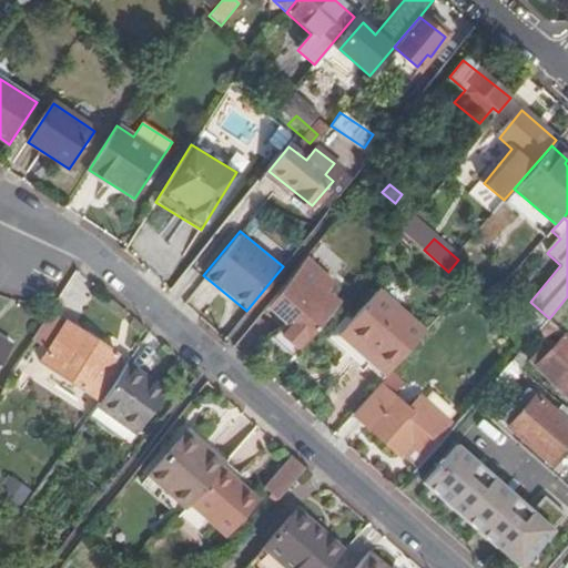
[(338,284),(305,257),(265,307),(281,320),(274,327),(300,348),(341,303),(331,295),(338,284)]
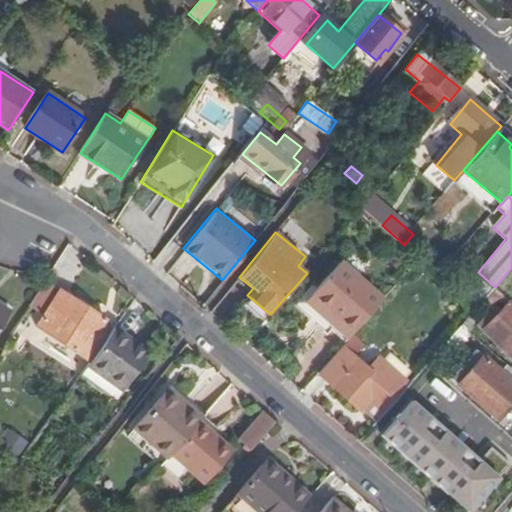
[(342,263),(313,296),(339,320),(334,326),(349,339),(353,336),(384,300),(342,263)]
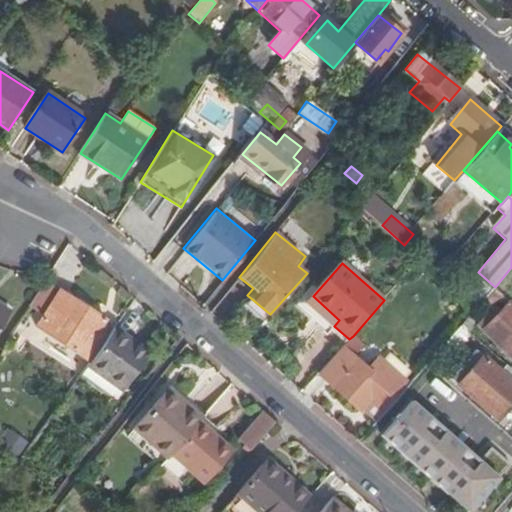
[(90,361),(107,337),(99,331),(105,321),(61,292),(38,326),(90,361)]
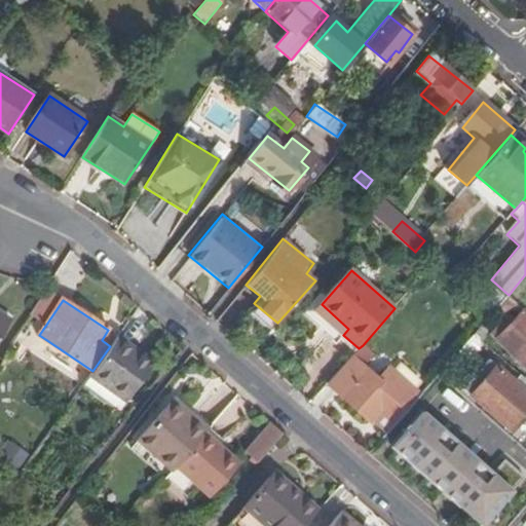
[(348,329),(322,304),(316,300),(304,314),(336,343),(343,335),(348,329)]
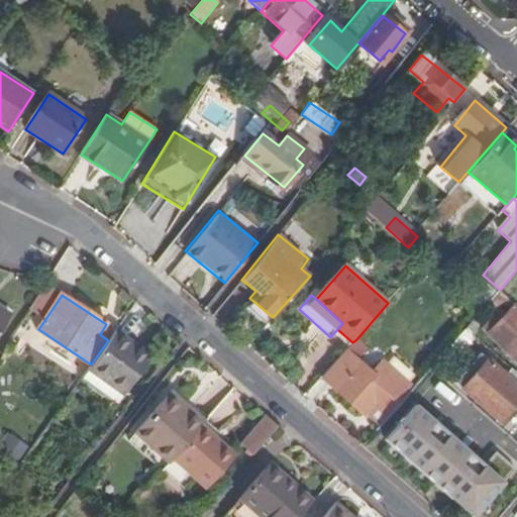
[(0,331),(10,316),(0,309),(0,331)]
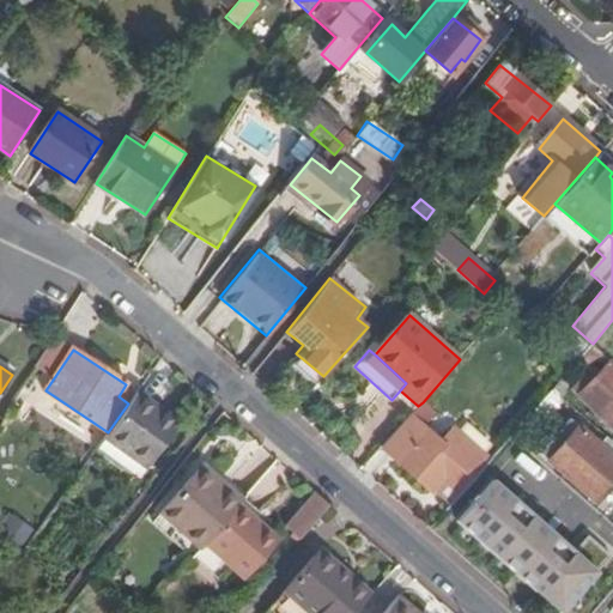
[(612,370),(611,369),(588,394),(612,416),(612,370)]
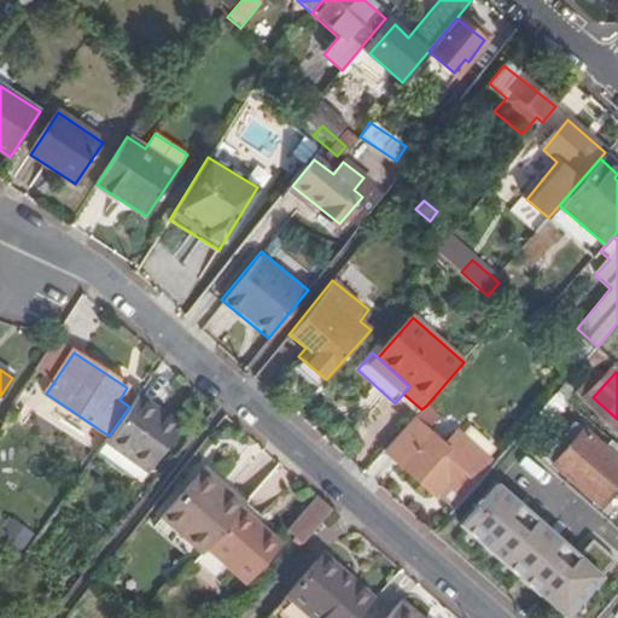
[(549,424),(569,402),(558,392),(538,415),(549,424)]
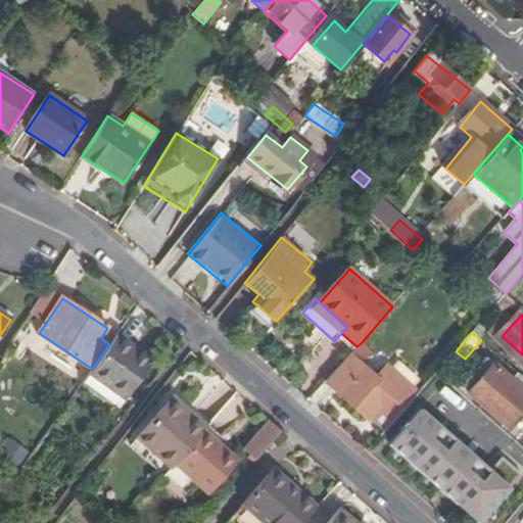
[(109,344),(92,369),(83,381),(115,406),(119,401),(122,405),(154,362),(115,335),(109,344)]
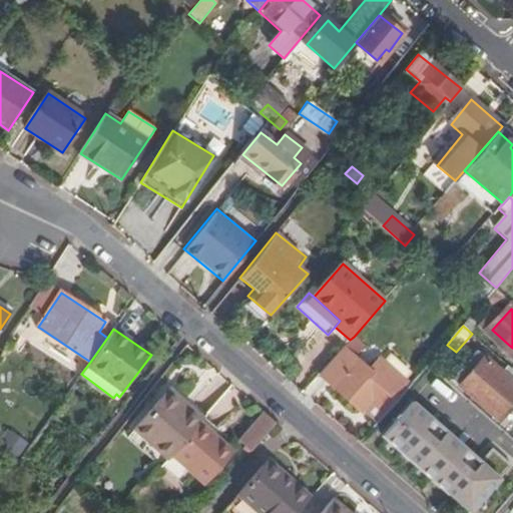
[(365,347),(354,337),(350,340),(320,374),(361,411),(371,400),(386,413),(410,386),(380,360),(370,371),(355,358),(365,347)]
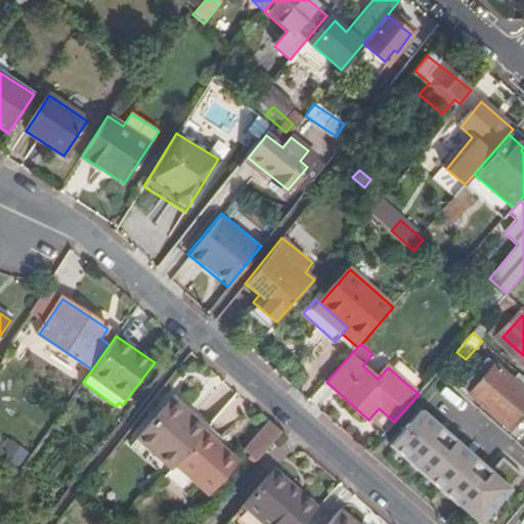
[(523,410),(523,378),(518,373),(512,380),(494,365),(470,394),(510,429),(523,410)]
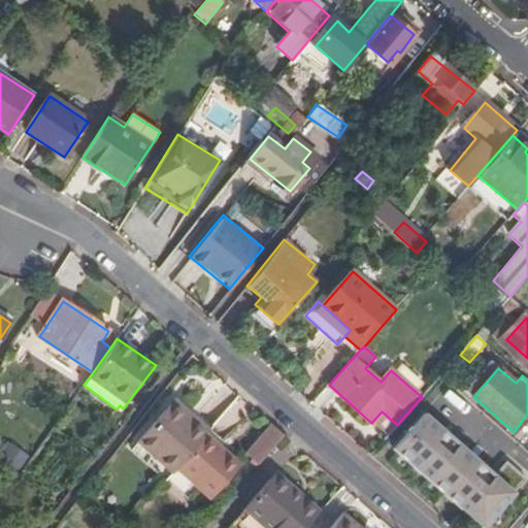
[(441,375),(422,397),(397,425),(384,440),(421,472),(479,407),(441,375)]
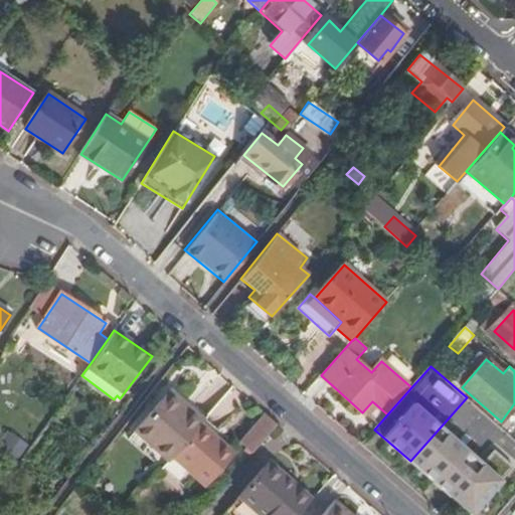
[(135,439),(167,467),(174,460),(202,426),(205,422),(190,410),(186,414),(169,399),(135,439)]
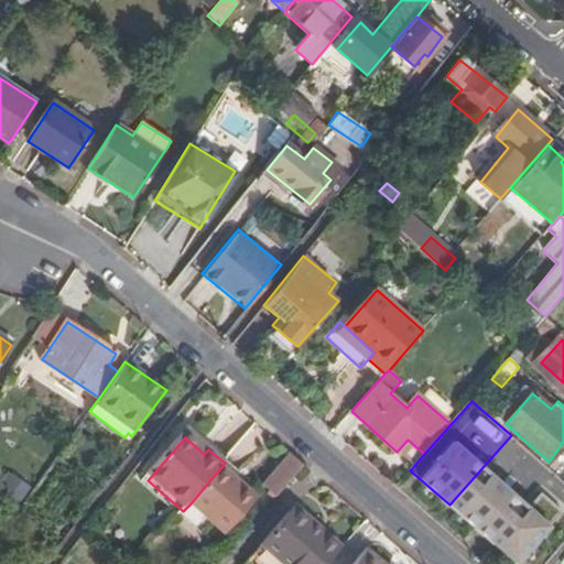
[(302,466),(290,455),(264,485),(277,495),(302,466)]
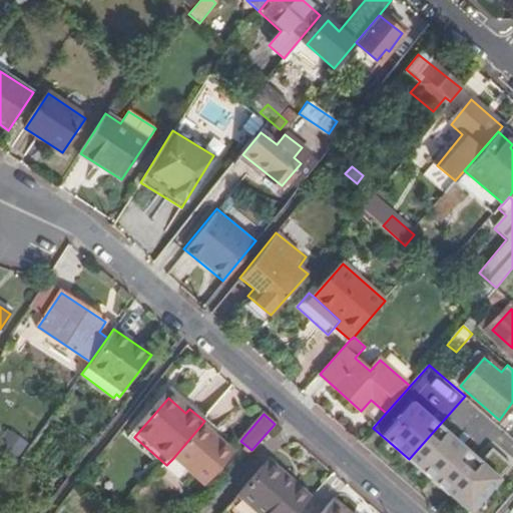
[(201,425),(173,458),(192,474),(203,483),(231,452),(201,425)]
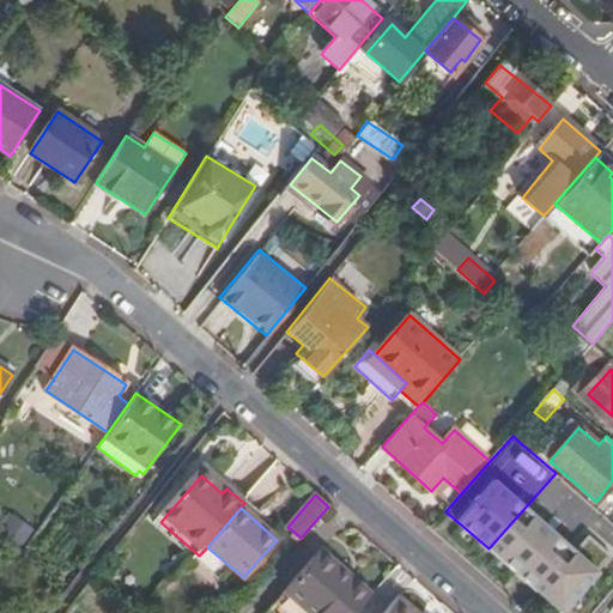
[(0,532),(20,546),(32,527),(8,511),(0,522),(0,532)]
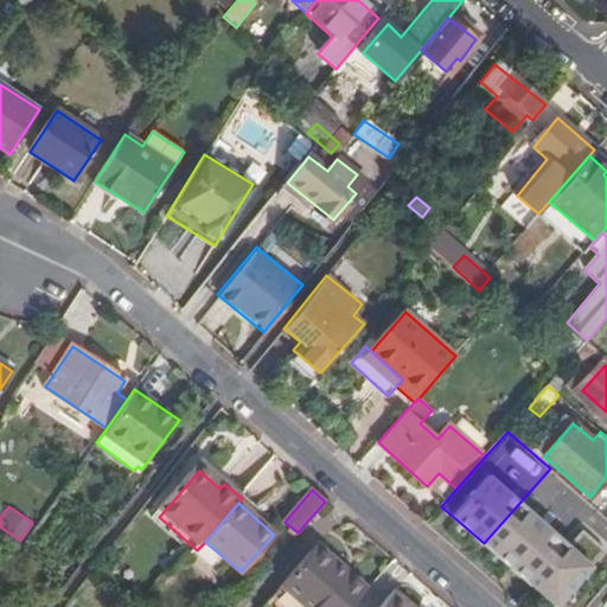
[(217,574),(228,561),(205,542),(197,550),(193,554),(217,574)]
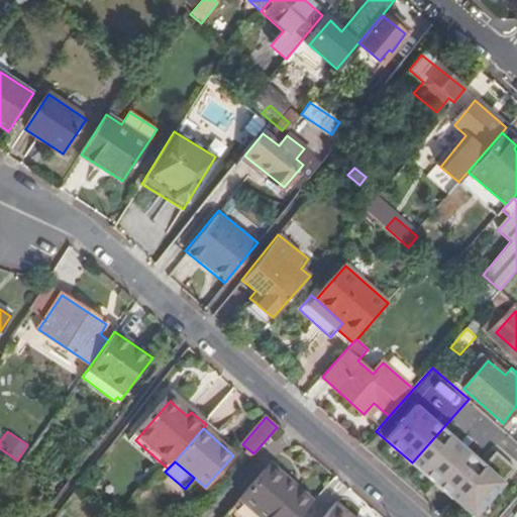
[(269,464),(240,498),(262,516),(300,516),(313,502),(269,464)]
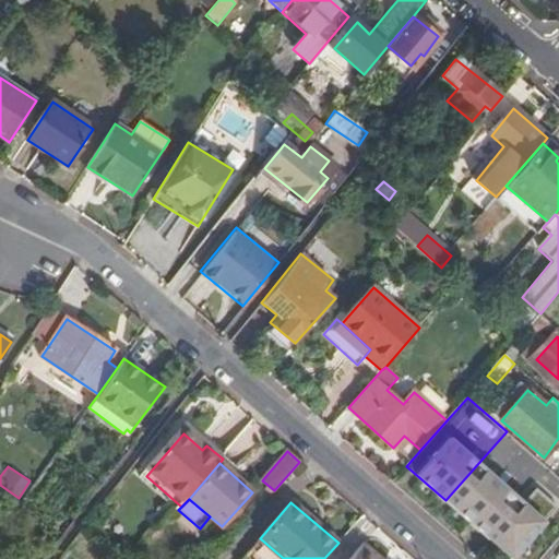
[(252,547),(265,558),(283,558),(260,538),(252,547)]
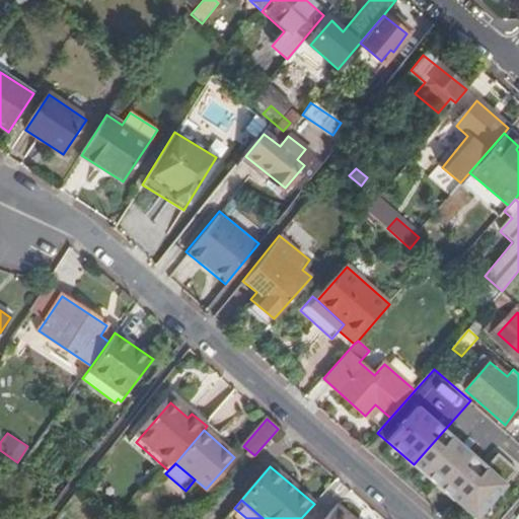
[(326,518),(351,518),(338,507),(326,518)]
